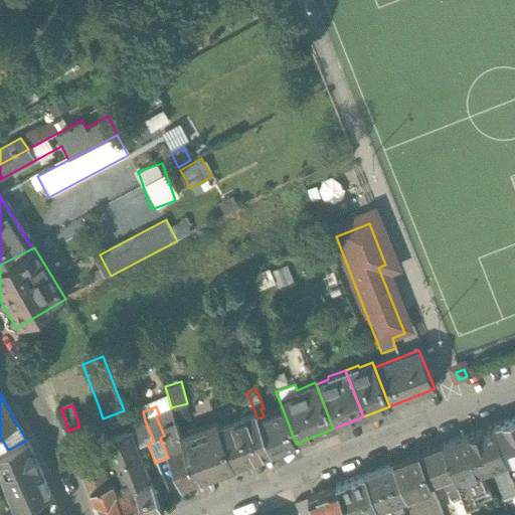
[(180,437),(171,409),(159,414),(156,416),(164,436),(160,438),(168,458),(180,488),(200,480),(197,473),(197,472),(186,456),(180,437)]
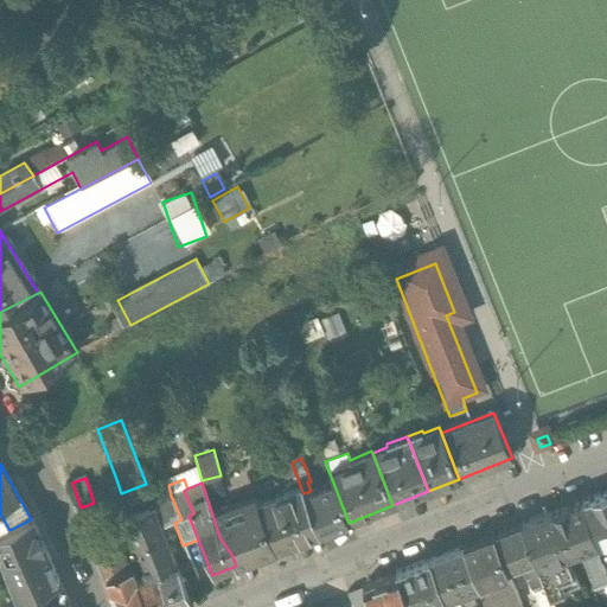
[(333,483),(317,490),(317,489),(311,491),(304,493),(320,534),(349,523),(333,483)]
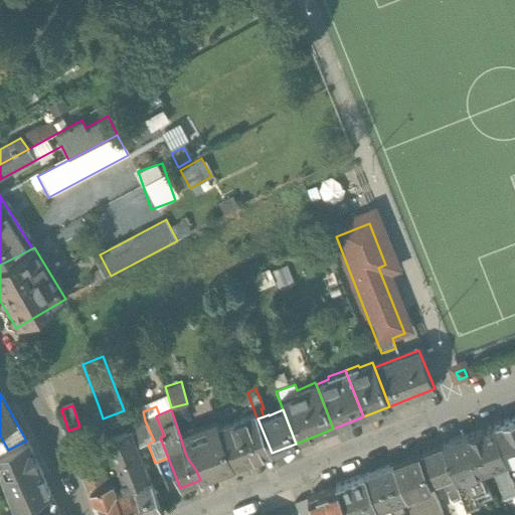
[(255,414),(219,428),(233,467),(233,468),(272,453),(258,418),(255,414)]
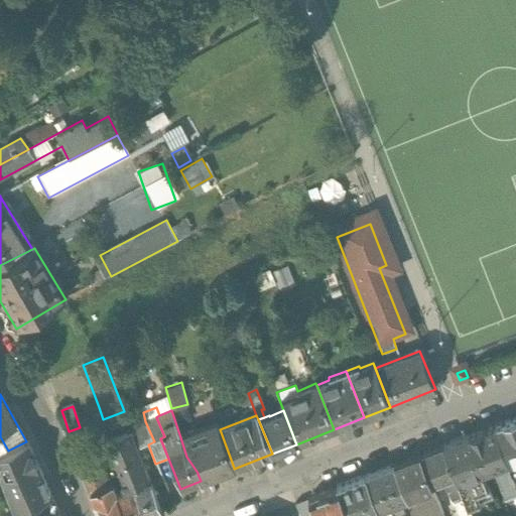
[(515,418),(494,427),(515,483),(515,418)]
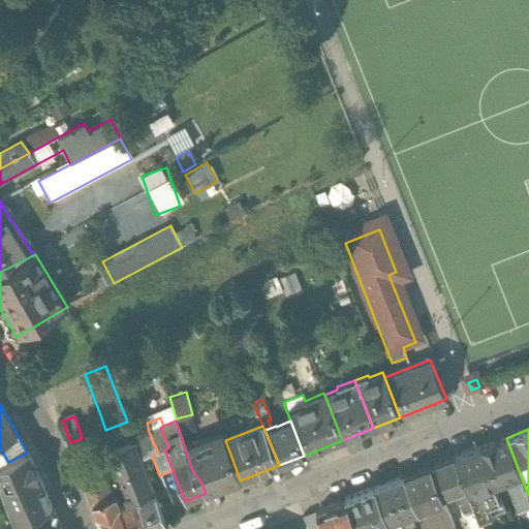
[(158,453),(149,432),(133,438),(142,460),(152,456),(158,453)]
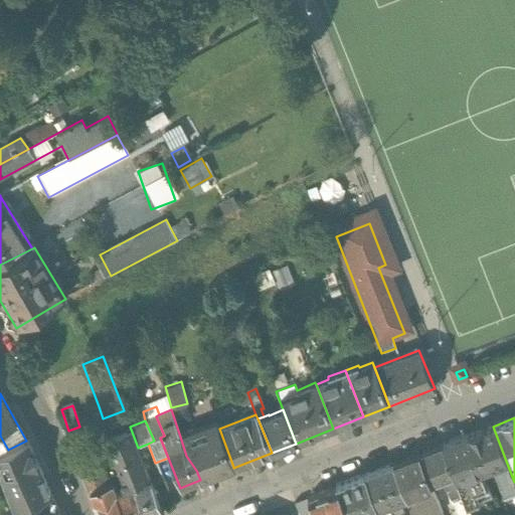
[(216,422),(180,437),(186,456),(197,472),(197,473),(200,480),(233,467),(219,428),(216,422)]
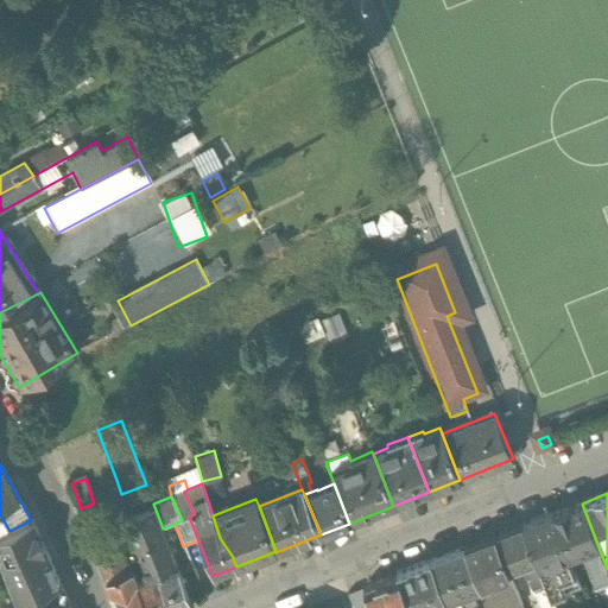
[(607,569),(582,504),(552,515),(569,557),(586,551),(584,558),(595,584),(607,578),(607,569)]
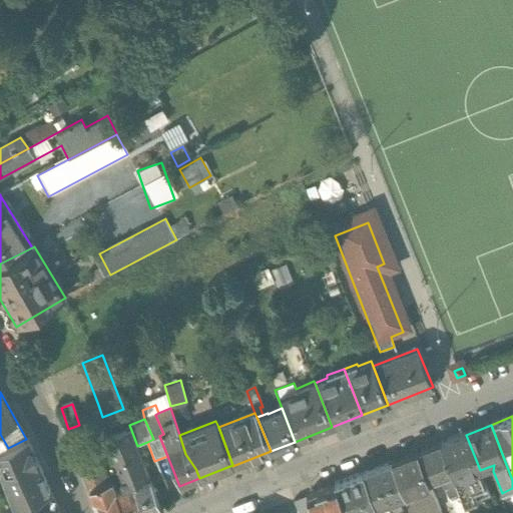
[(127,431),(106,440),(122,482),(131,480),(135,488),(149,482),(134,447),(127,431)]
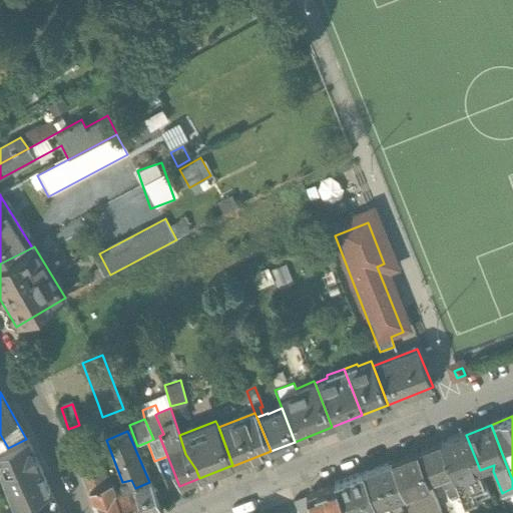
[(466,435),(449,442),(449,441),(441,444),(457,486),(465,505),(477,500),(468,475),(480,470),(466,435)]
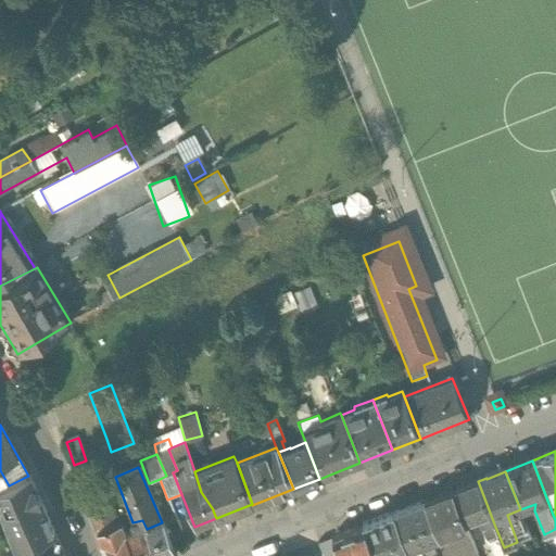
[(9,485),(0,489),(0,509),(2,516),(16,555),(62,555),(59,546),(28,476),(9,485)]
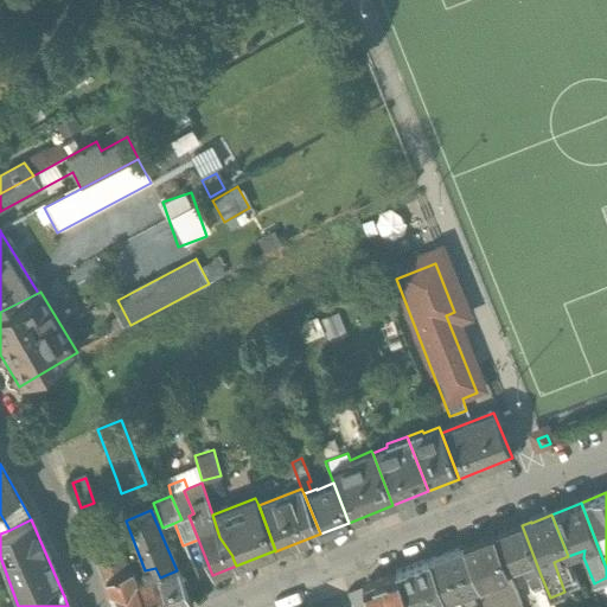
[(522,525),(492,538),(506,572),(524,563),(524,572),(526,580),(541,575),(522,525)]
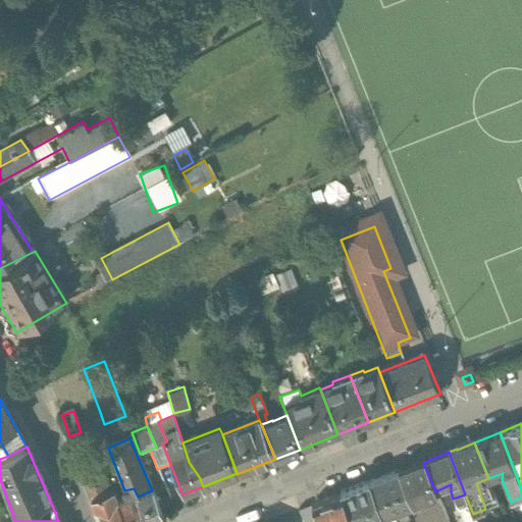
[(98,460),(79,468),(91,501),(112,492),(98,460)]
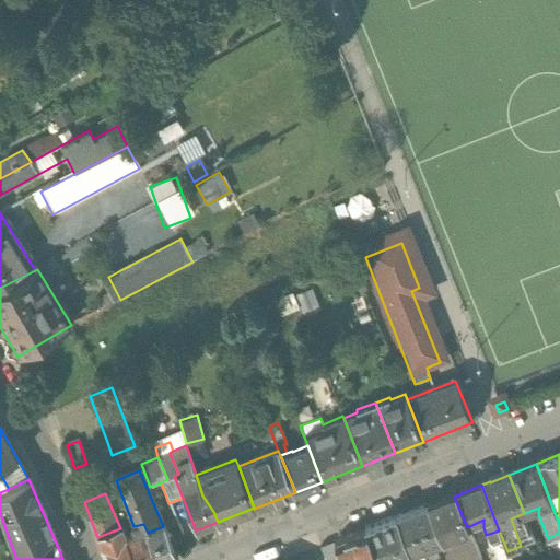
[(454,497),(421,510),(435,545),(451,538),(451,537),(457,535),(456,543),(461,553),(475,548),(467,527),(454,497)]
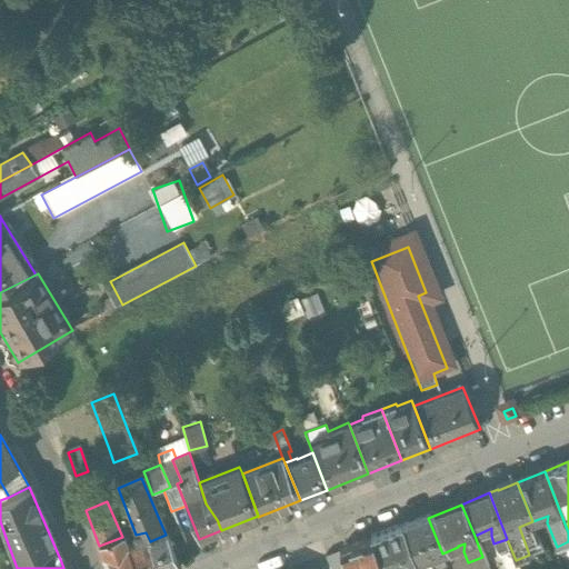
[(428,518),(397,529),(411,567),(431,559),(431,566),(431,568),(448,568),(442,553),(428,518)]
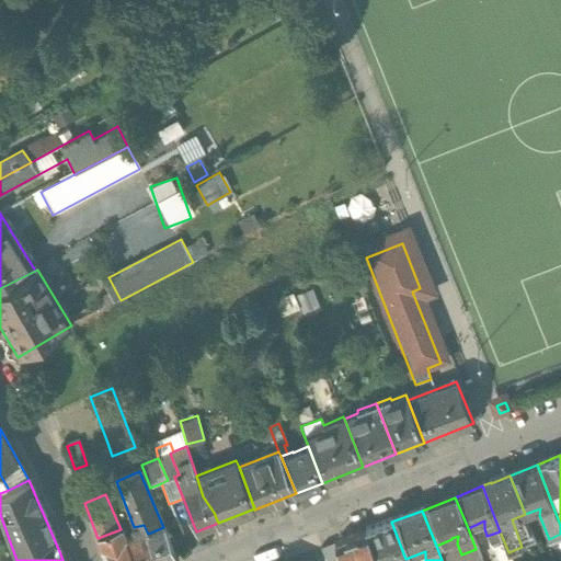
[(405,560),(391,522),(359,534),(370,560),(405,560)]
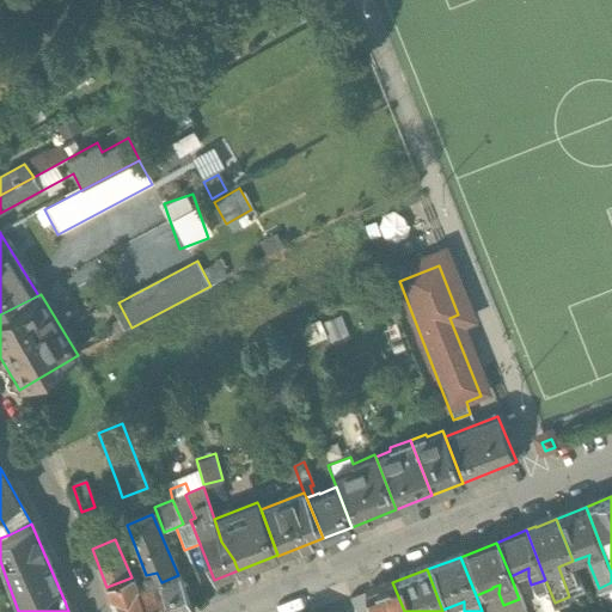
[(138,589),(133,577),(132,577),(106,587),(111,601),(115,600),(120,611),(145,611),(166,604),(158,583),(161,582),(157,573),(146,575),(147,576),(144,577),(147,586),(138,589)]
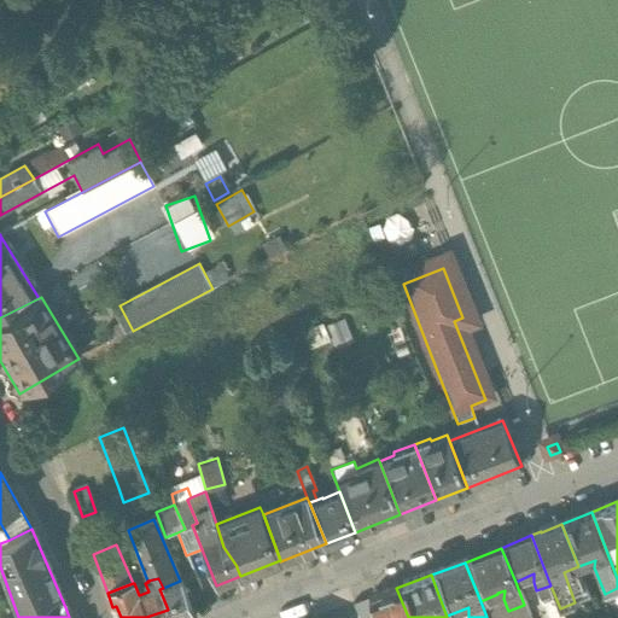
[(163,588),(159,589),(168,610),(146,617),(194,617),(196,617),(181,581),(180,581),(163,588)]
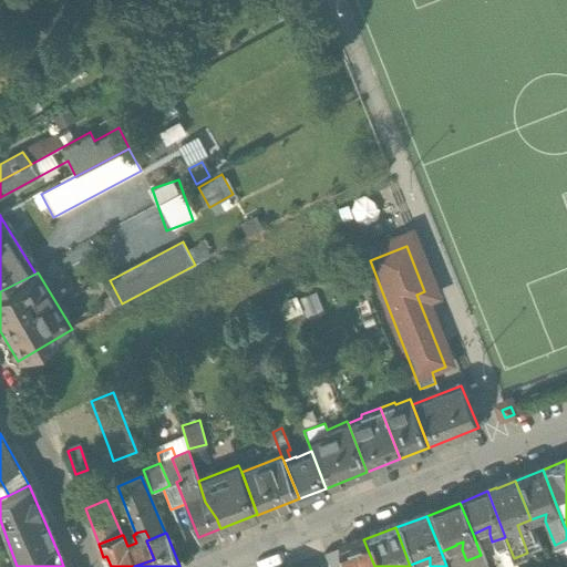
[(374,566),(363,539),(339,549),(344,566),(374,566)]
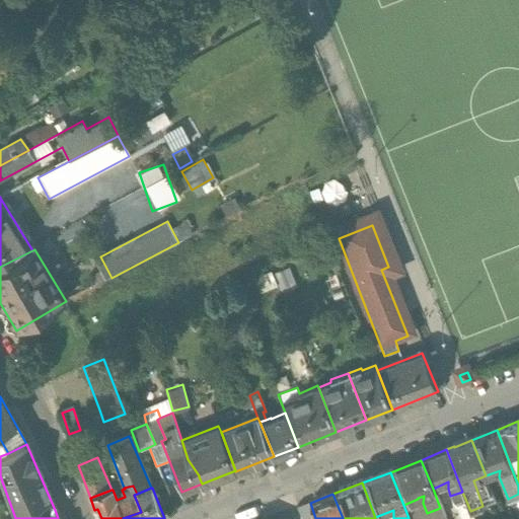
[(315,518),(310,503),(297,508),(301,518),(315,518)]
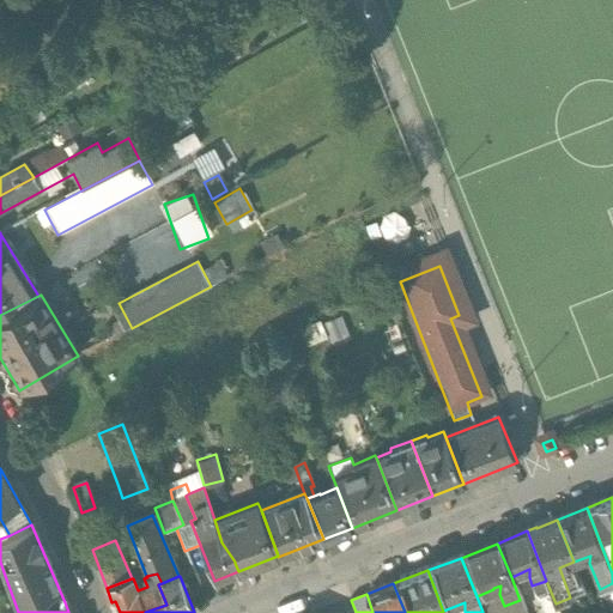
[(520,600),(504,606),(507,612),(522,612),(525,612),(520,600)]
